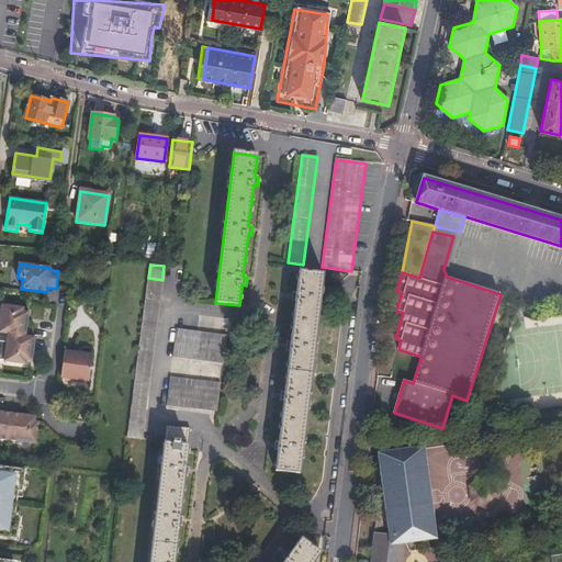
[(277,472),(301,474),(323,276),(300,272),(298,293),(294,293),(293,299),(293,301),(296,302),(291,343),(289,343),(288,349),(288,350),(290,350),(285,393),(282,393),(282,398),(281,401),(284,401),(280,442),(277,441),(277,447),(276,450),(279,450),(277,472)]
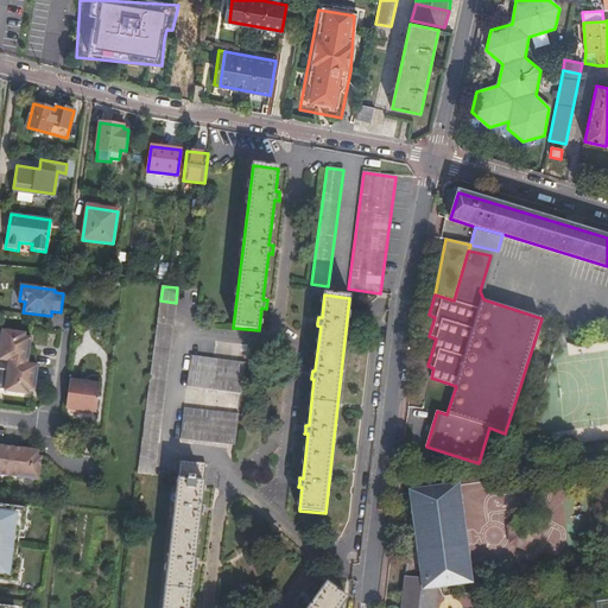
[(138,474),(153,475),(176,304),(160,303),(138,474)]
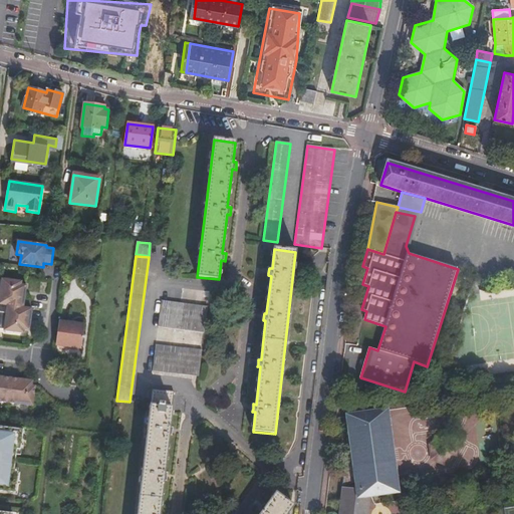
[(2,279),(0,293),(0,304),(7,305),(18,307),(23,307),(26,285),(21,285),(22,282),(2,279)]
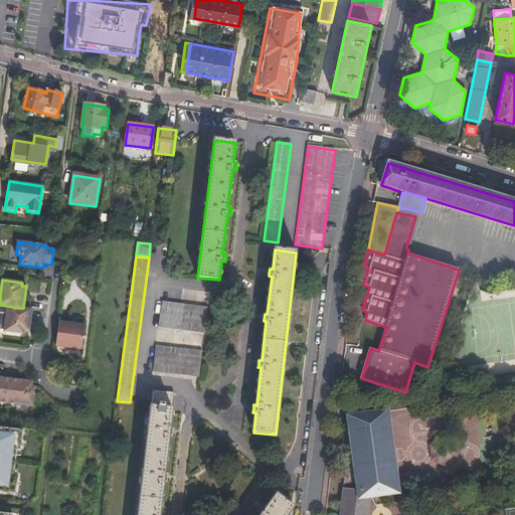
[(158,328),(204,334),(208,308),(162,302),(158,328)]
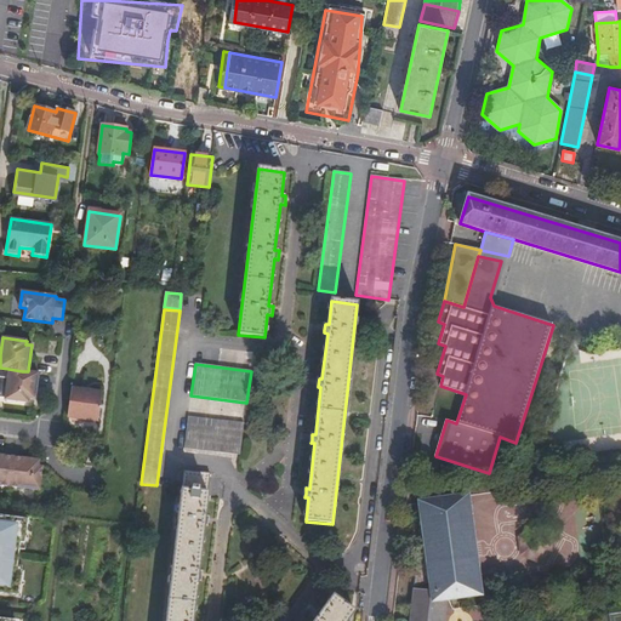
[(35,400),(39,372),(28,371),(22,371),(9,369),(5,400),(29,403),(29,399),(35,400)]
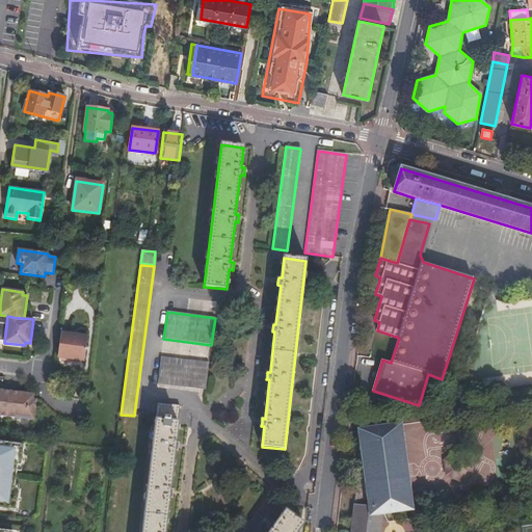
[(96,338),(60,333),(57,357),(92,362),(96,338)]
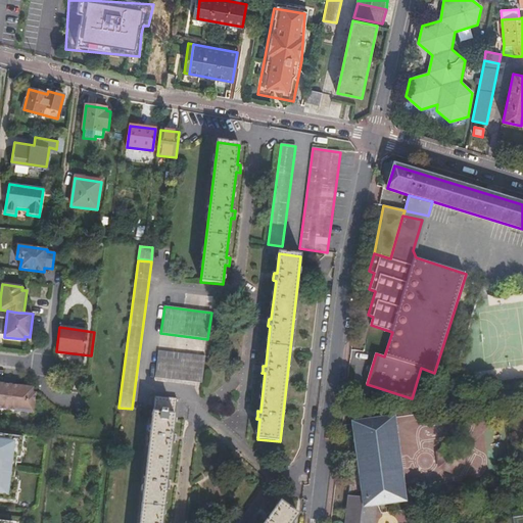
[(155,378),(202,384),(205,358),(158,351),(155,378)]
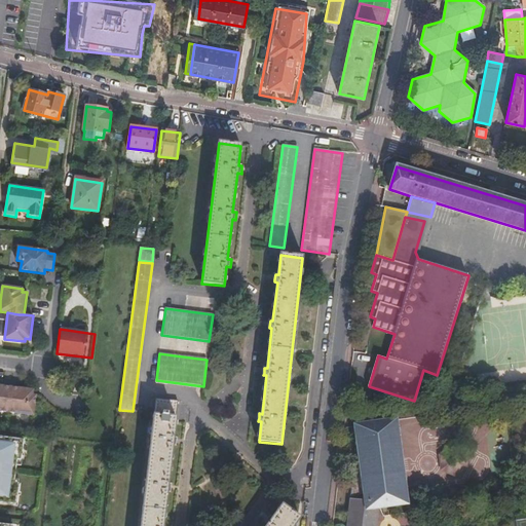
[(34,389),(0,385),(0,411),(34,415),(36,396),(33,395),(34,389)]
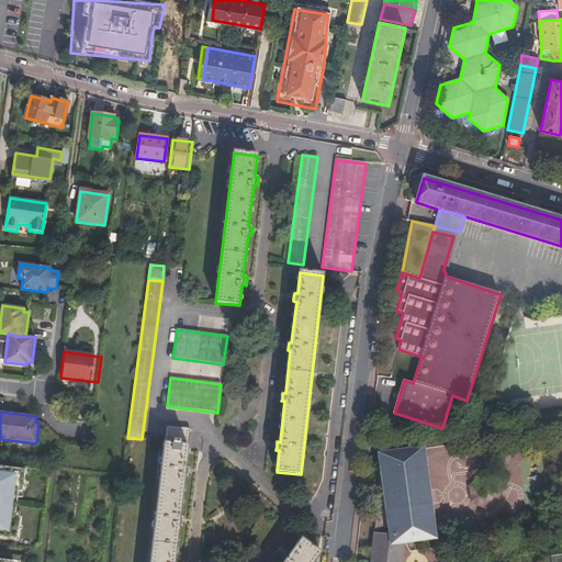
[(190,428),(166,425),(149,561),(175,561),(179,525),(182,525),(182,523),(183,517),(180,517),(184,476),(188,476),(189,473),(189,468),(186,468),(190,428)]
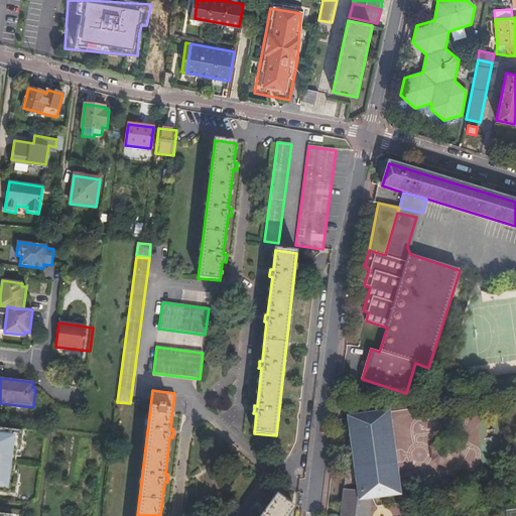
[(367,515),(369,499),(399,495),(388,412),(348,417),(350,438),(343,501),(344,501),(341,515),(367,515)]
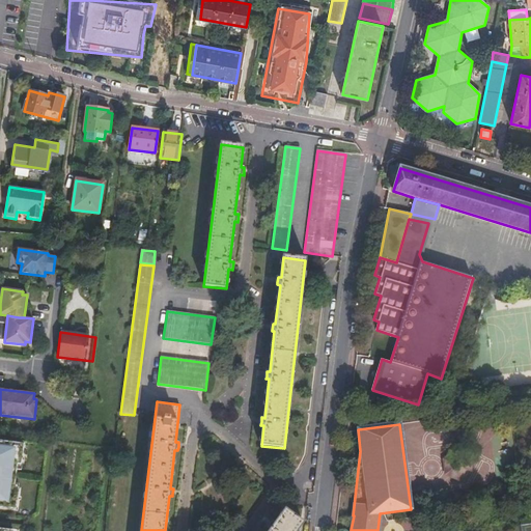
[(5,443),(5,446),(21,448),(19,463),(16,463),(15,469),(21,470),(24,445),(5,443)]
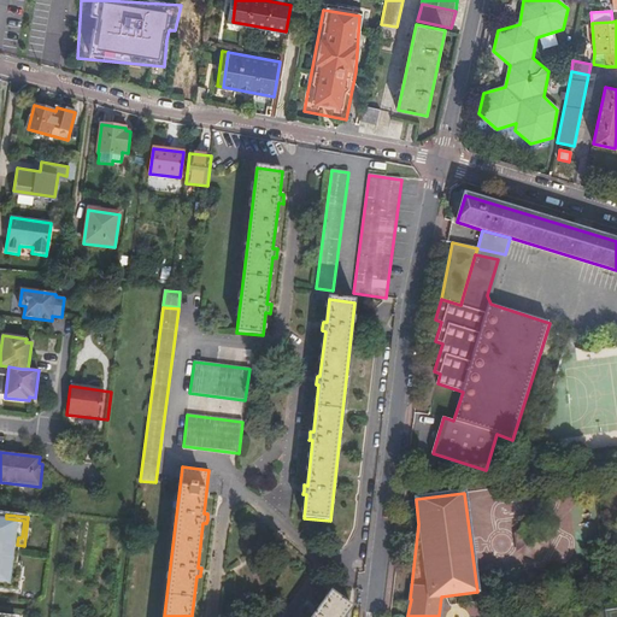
[(0,583),(16,587),(18,570),(13,569),(15,562),(17,545),(18,538),(22,538),(24,521),(6,518),(6,521),(0,519),(0,583)]
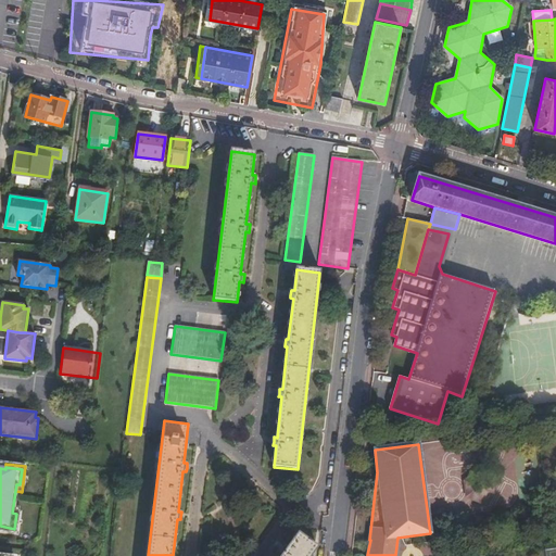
[(14,529),(0,526),(0,530),(16,533),(21,507),(13,506),(12,513),(16,514),(14,529)]
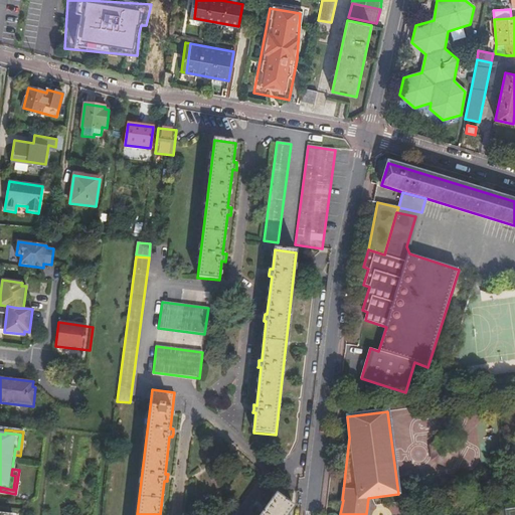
[(288,514),(294,507),(277,494),(268,506),(265,505),(260,511),(263,513),(261,514),(288,514)]
